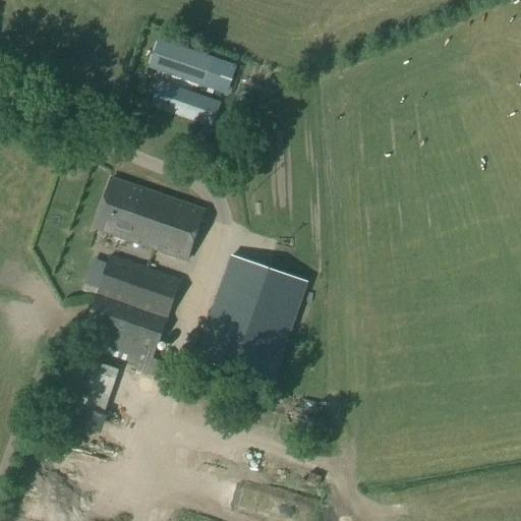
[(153,54),(151,69),(203,87),(209,73),(212,58),(161,41),(153,54)]
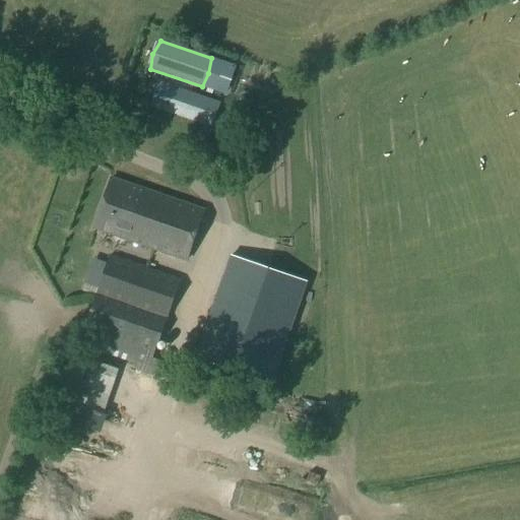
[(154,109),(182,118),(190,93),(163,83),(154,109)]
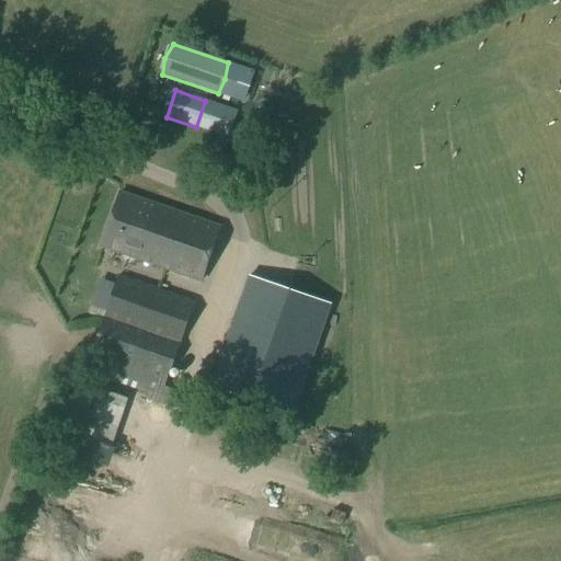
[(118,191),(118,192),(99,248),(201,283),(220,226),(141,198),(118,191)]
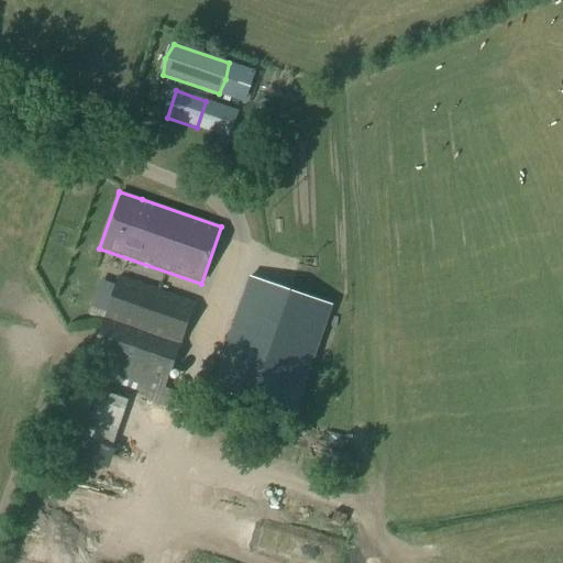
[(91,355),(92,355),(110,361),(103,379),(147,394),(145,400),(157,404),(176,410),(180,395),(166,389),(196,302),(119,275),(110,300),(98,296),(92,311),(105,316),(91,355)]
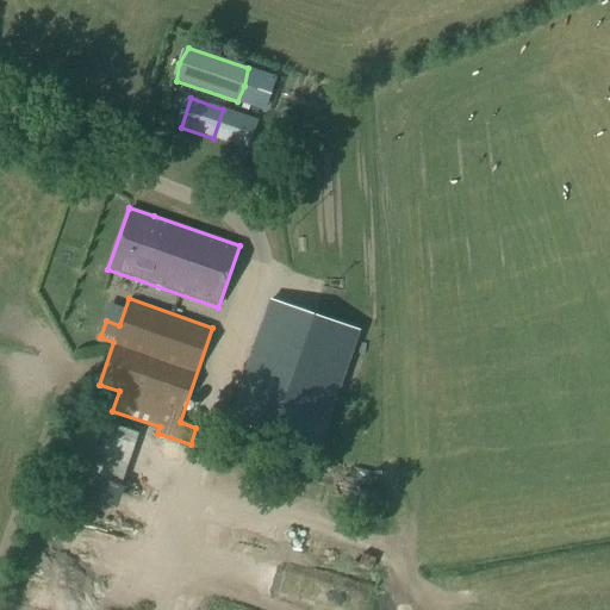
[(271,302),(251,355),(250,356),(235,400),(284,415),(328,430),(361,335),(313,317),(271,302)]
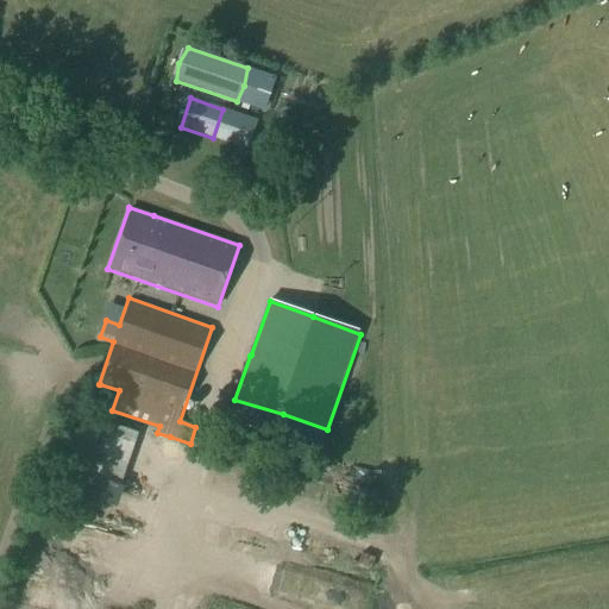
[(120,488),(139,434),(81,414),(63,468),(120,488)]
